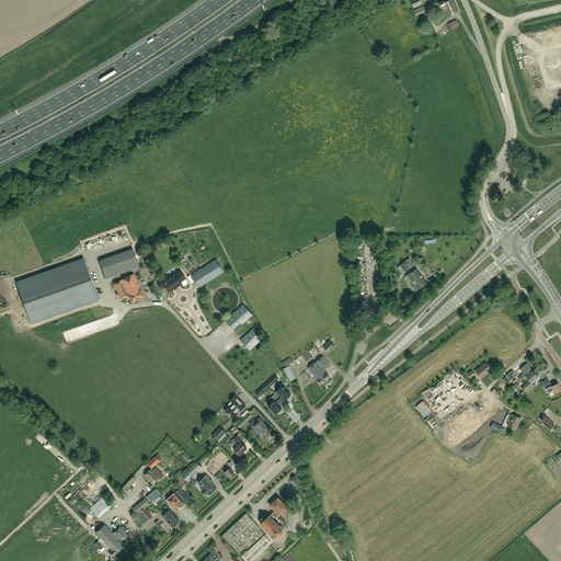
[(446,0),(438,3),(439,8),(443,7),(443,9),(444,8),(448,15),(459,11),(454,0),(446,0)]
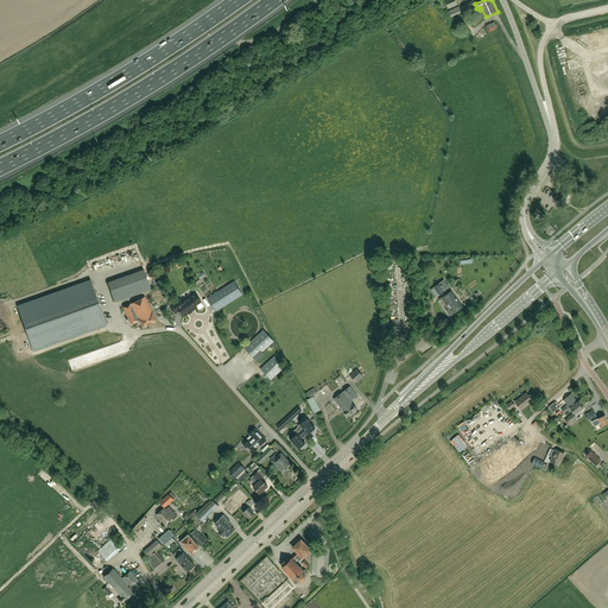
[(458,6),(445,12),(449,18),(450,21),(455,19),(454,16),(462,12),(458,6)]
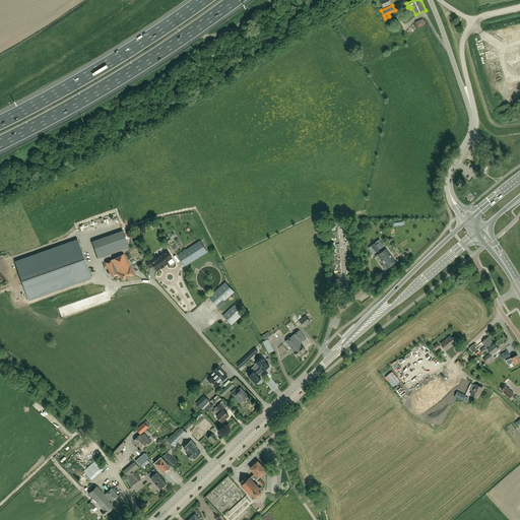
[(408,9),(404,11),(408,18),(412,16),(408,9)]
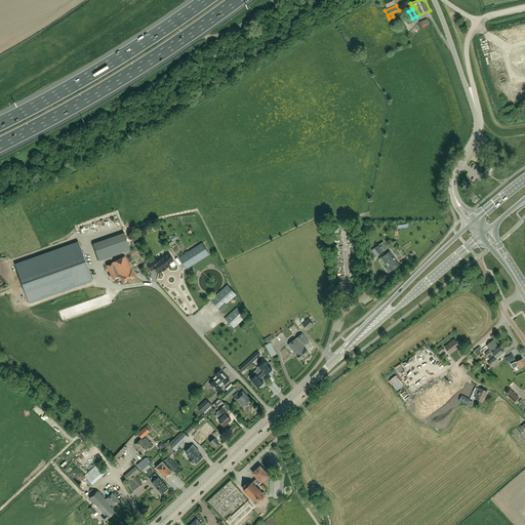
[(421,29),(430,25),(427,19),(419,23),(421,29)]
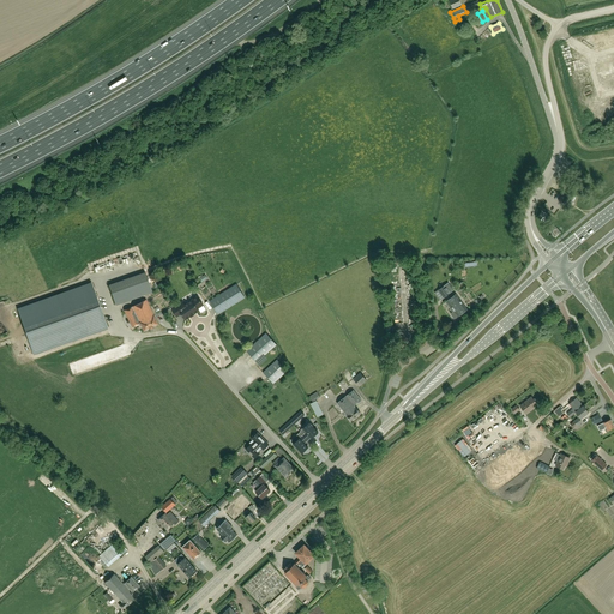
[(561,233),(555,227),(549,232),(555,238),(561,233)]
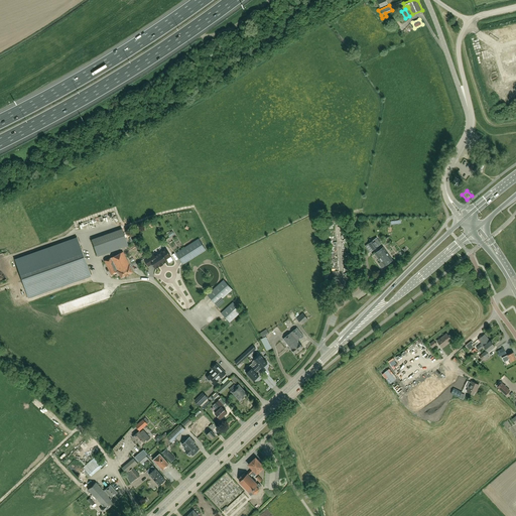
[(128,245),(122,230),(92,241),(97,256),(128,245)]
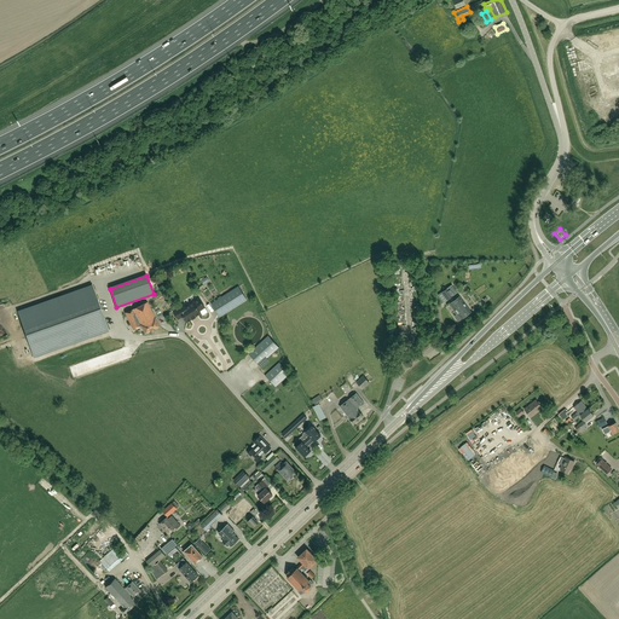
[(92,285),(18,312),(34,357),(108,330),(92,285)]
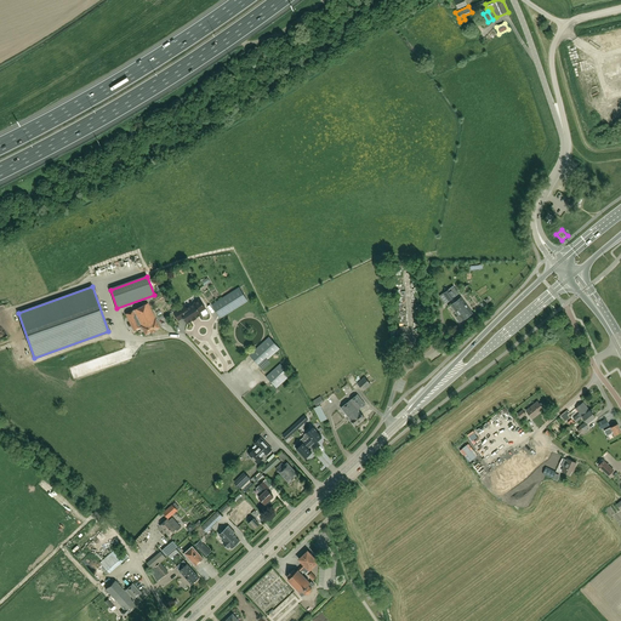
[(459,294),(454,286),(443,294),(449,301),(459,294)]
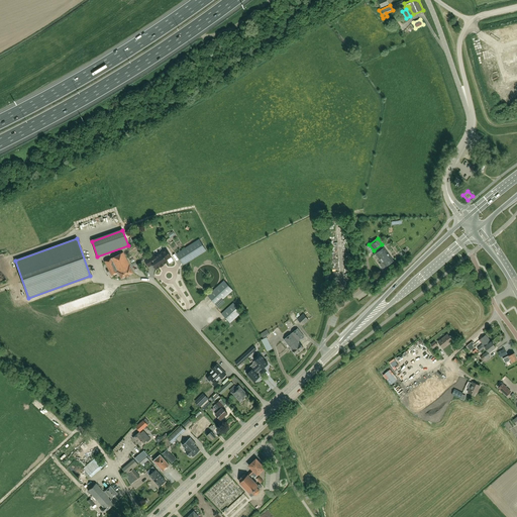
[(199,239),(176,253),(184,266),(207,250),(199,239)]
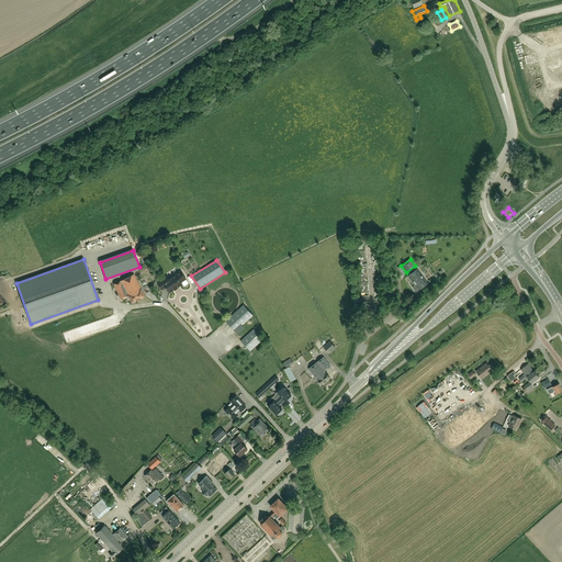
[(138,281),(150,274),(146,266),(133,272),(138,281)]
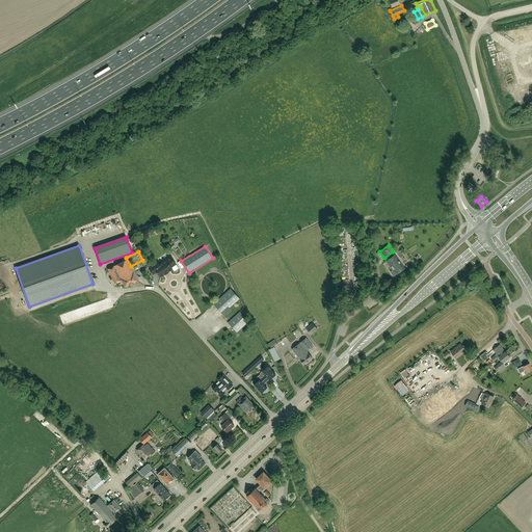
[(395,255),(387,261),(394,270),(391,272),(394,276),(397,274),(405,268),(395,255)]
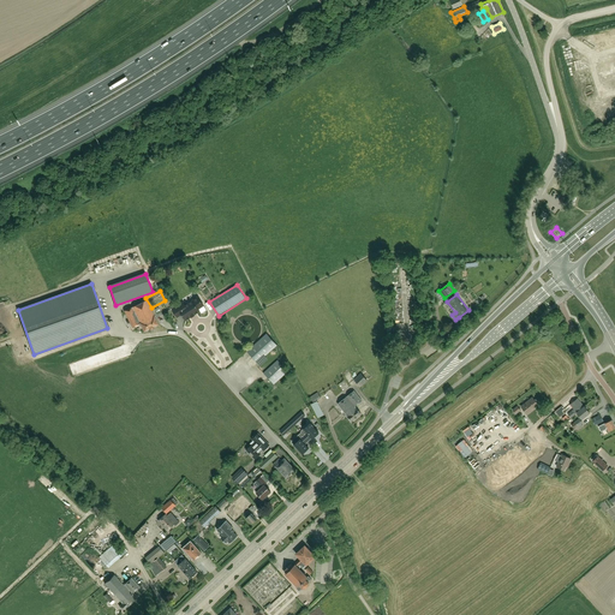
[(177,317),(181,314),(185,320),(191,316),(191,317),(195,315),(193,315),(199,311),(198,309),(203,305),(198,297),(185,305),(183,303),(172,310),(177,317)]
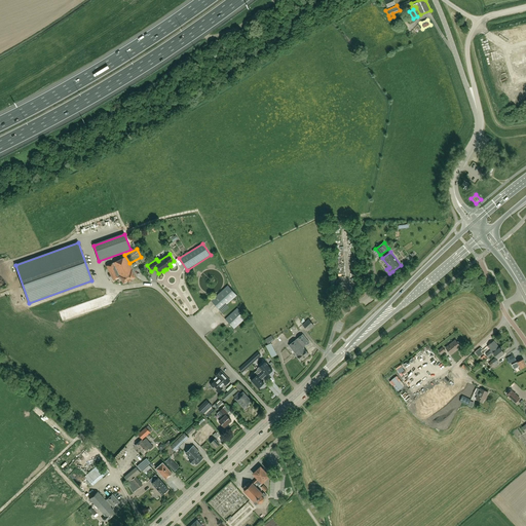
[(133,271),(125,256),(106,266),(113,280),(119,277),(122,284),(126,282),(127,282),(132,279),(130,279),(135,277),(132,271),(133,271)]
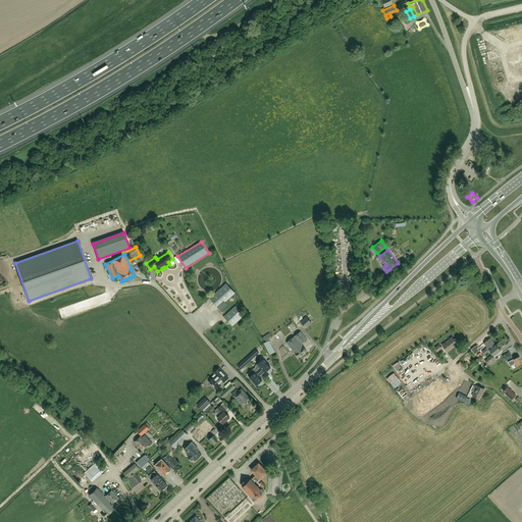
[(226,283),(210,298),(221,311),(226,306),(224,303),(236,294),(226,283)]
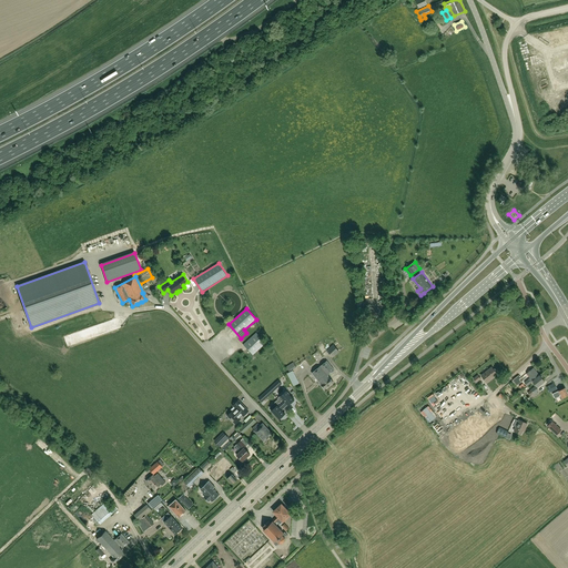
[(266,344),(256,333),(244,344),(254,355),(266,344)]
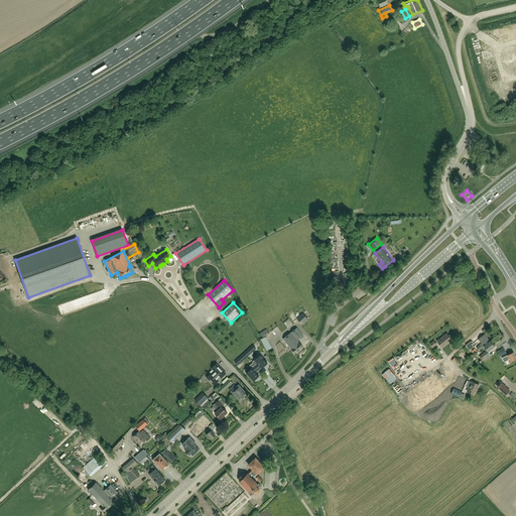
[(302,325),(308,319),(302,313),(296,318),(302,325)]
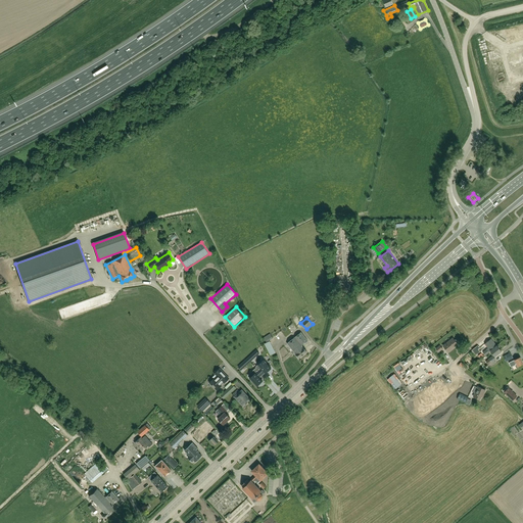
[(301,333),(287,344),(295,354),(298,359),(306,352),(300,345),(307,341),(301,333)]
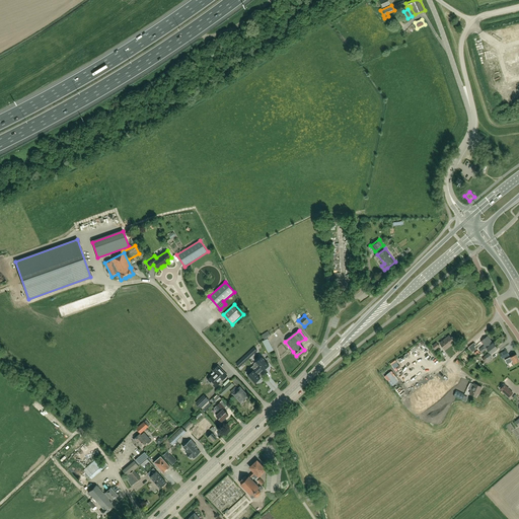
[(449,336),(440,344),(445,350),(452,343),(453,342),(449,336)]
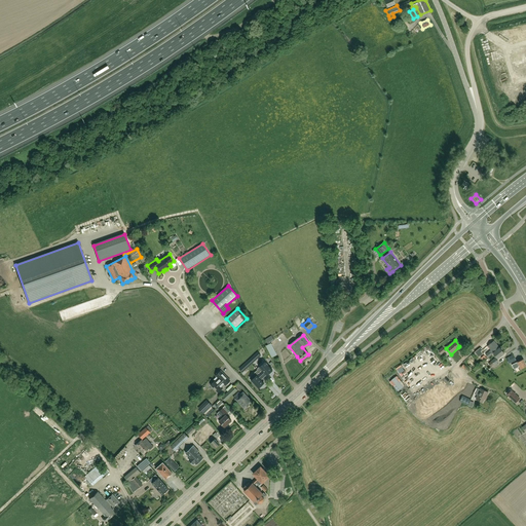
[(493,352),(499,348),(498,347),(494,341),(487,346),(491,350),(489,351),(485,354),(488,358),(493,352)]
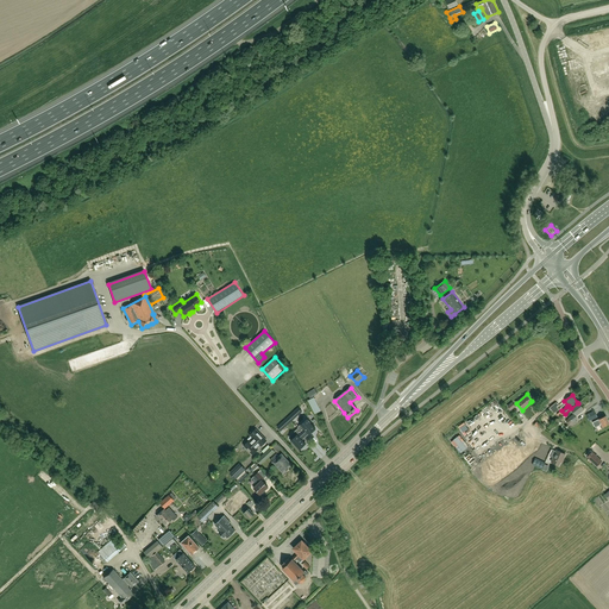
[(308,402),(315,415),(321,412),(314,399),(308,402)]
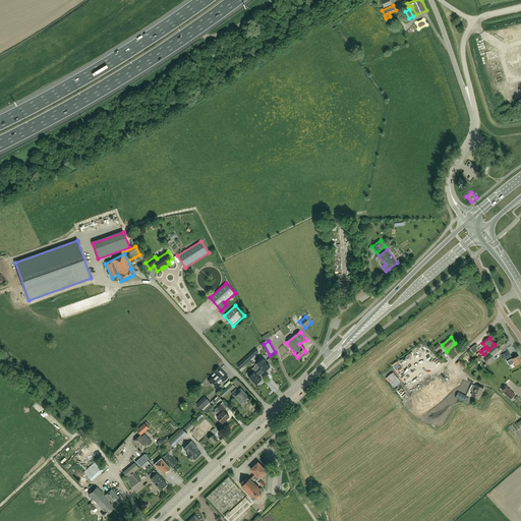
[(495,345),(488,349),(490,352),(489,353),(490,354),(486,357),(486,358),(483,360),(486,363),(488,361),(489,361),(494,358),(491,355),(493,354),(493,355),(500,350),(495,344),(495,345)]
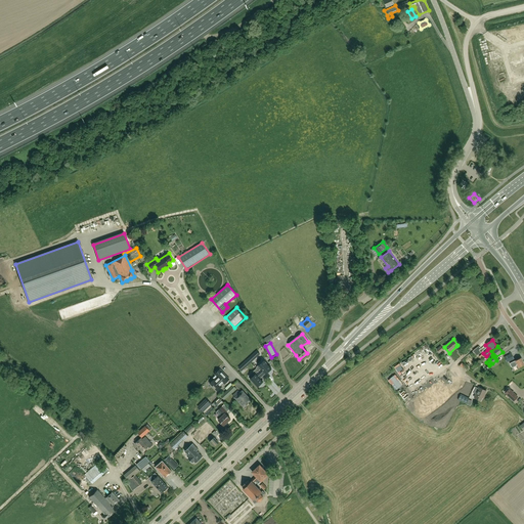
[(284,360),(290,358),(285,348),(279,351),(284,360)]
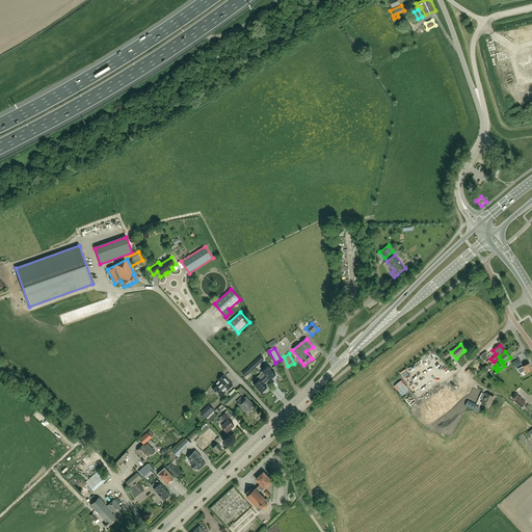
[(484,362),(489,358),(486,353),(481,357),(484,362)]
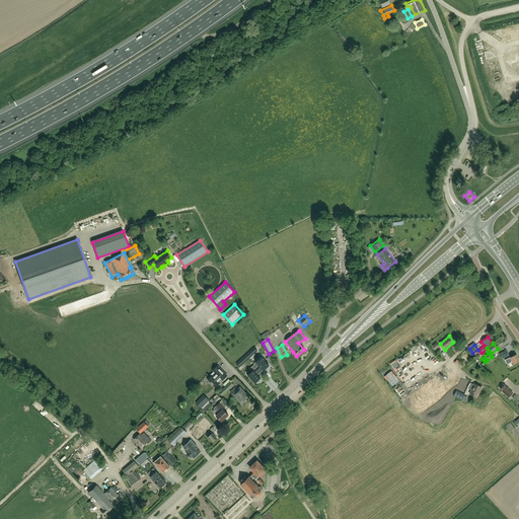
[(509,355),(507,350),(500,354),(502,359),(509,355)]
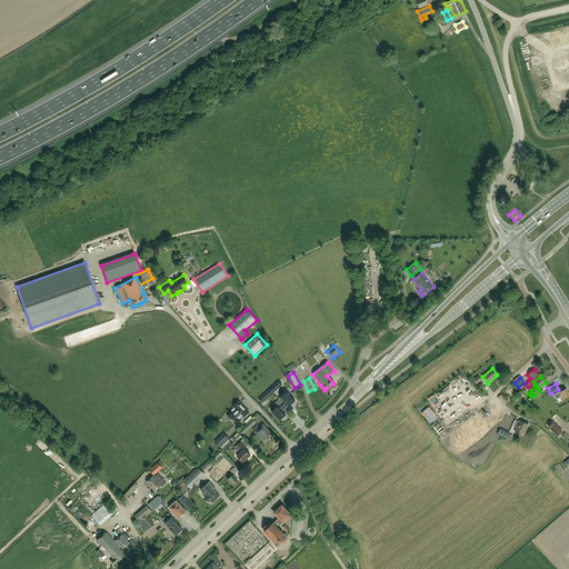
[(556,399),(562,397),(563,399),(568,396),(568,395),(566,388),(559,391),(553,395),(556,399)]
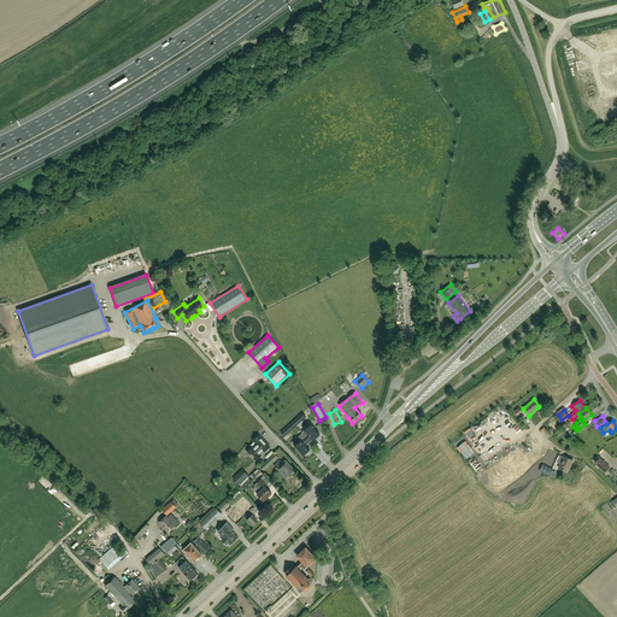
[(309,442),(312,439),(312,440),(316,438),(317,439),(319,435),(318,434),(319,434),(311,424),(303,433),(304,434),(303,435),(309,442)]
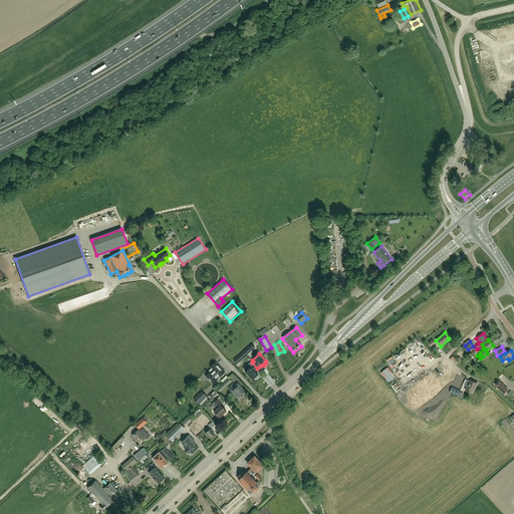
[(210,371),(209,373),(206,376),(213,383),(218,379),(217,378),(219,375),(220,376),(225,372),(215,362),(214,363),(211,367),(212,368),(209,370),(210,371)]
